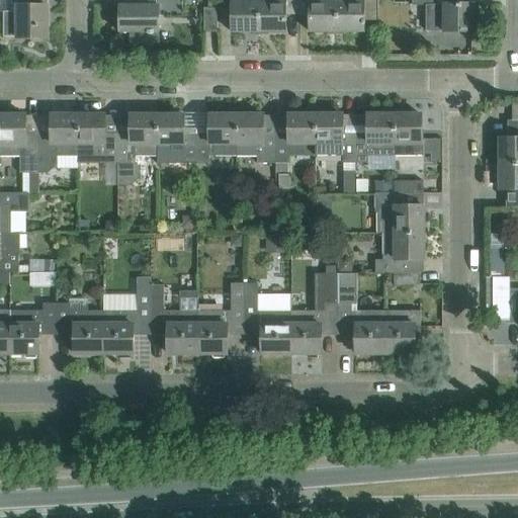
[(47,38),(47,7),(49,7),(48,0),(18,0),(18,6),(18,7),(4,7),(4,32),(18,32),(18,38),(47,38)]
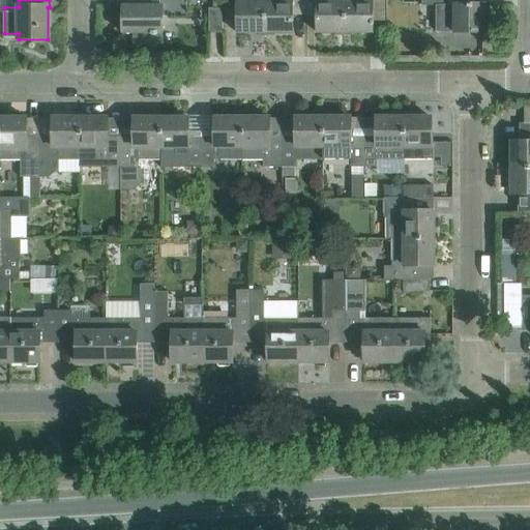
[(164,33),(164,16),(164,6),(186,6),(186,0),(136,0),(137,6),(123,6),(123,33),(134,33),(134,43),(164,43),(164,33)]
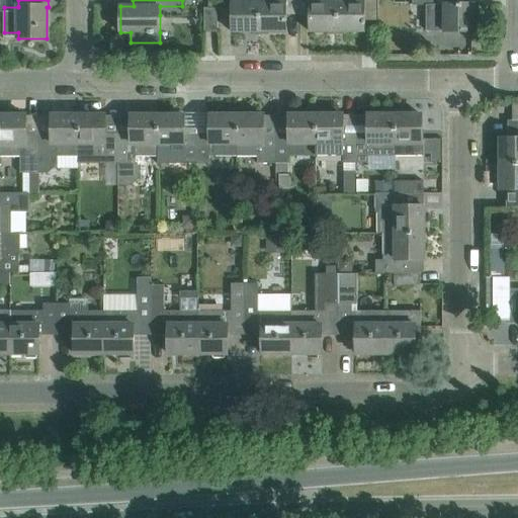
[(259,32),(258,0),(246,0),(247,1),(233,1),(233,32),(259,32)]
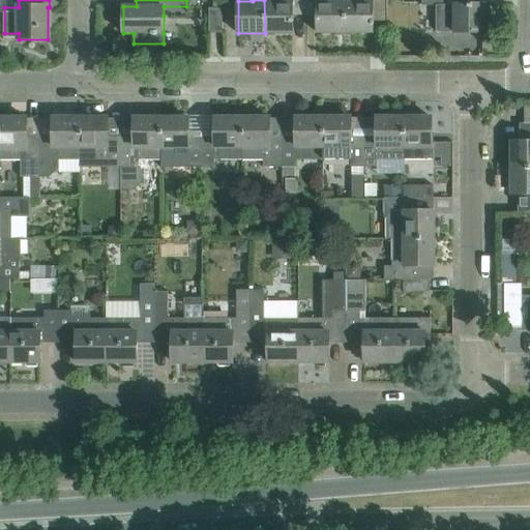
[(305,16),(304,0),(264,0),(265,33),(293,33),(293,16),(305,16)]
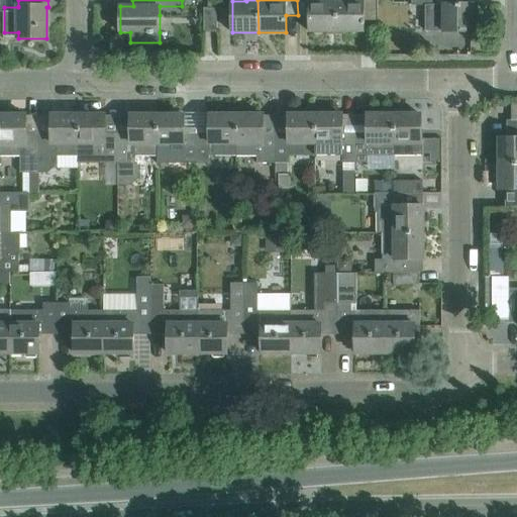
[(336,32),(336,0),(297,0),(298,15),(310,15),(310,32),(336,32)]
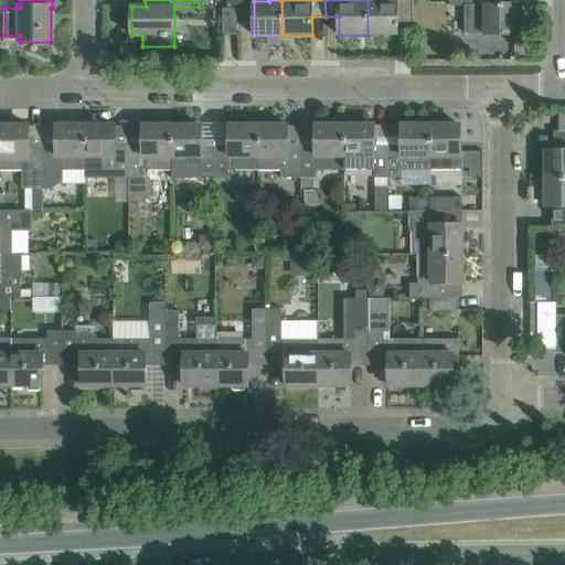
[(411,22),(411,0),(368,0),(368,35),(397,35),(397,27),(398,27),(398,22),(411,22)]
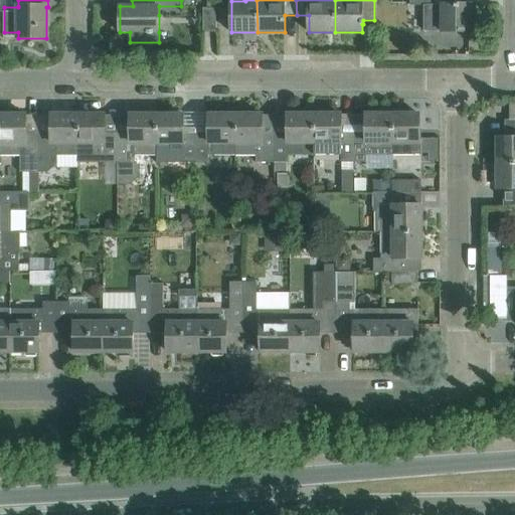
[(473,32),(473,4),(460,5),(460,0),(411,0),(412,6),(424,6),(425,34),(473,32)]
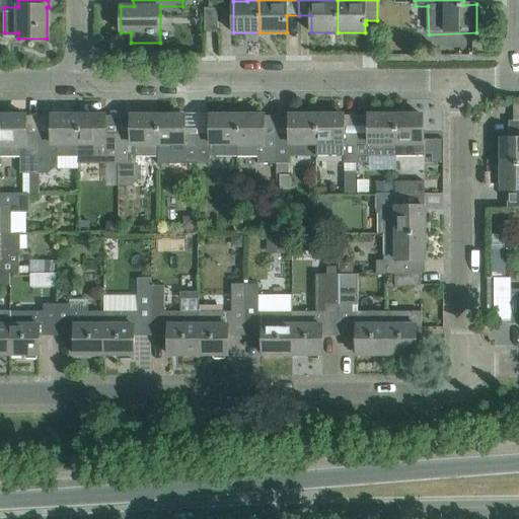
[(217,8),(205,9),(205,32),(218,31),(217,8)]
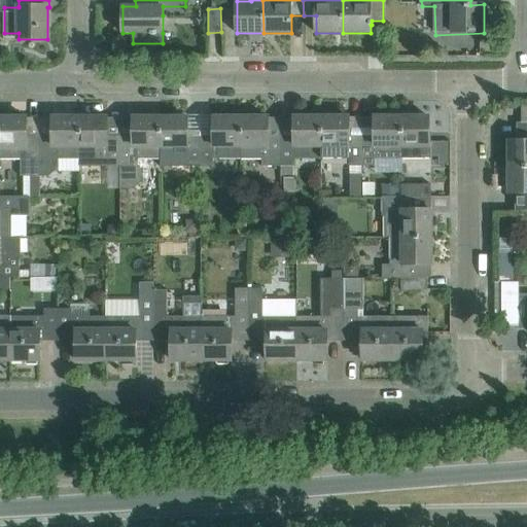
[(40,176),(40,141),(27,141),(27,117),(0,117),(0,159),(21,159),(21,176),(40,176)]
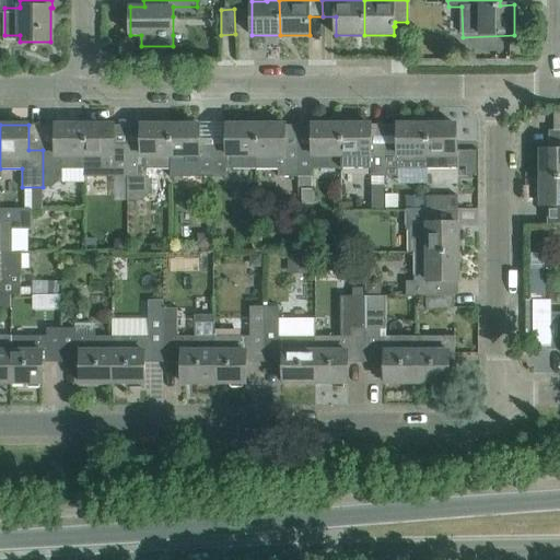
[(85,168),(85,125),(57,125),(57,150),(43,150),(43,187),(62,187),(62,168),(85,168)]
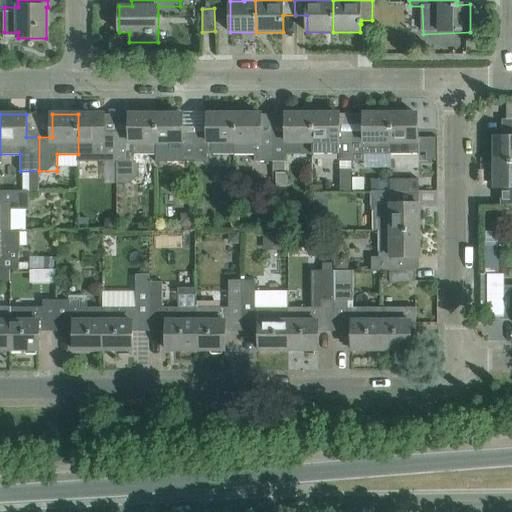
[(117,161),(117,137),(104,137),(104,114),(78,114),(78,154),(78,161),(99,161),(117,161)]
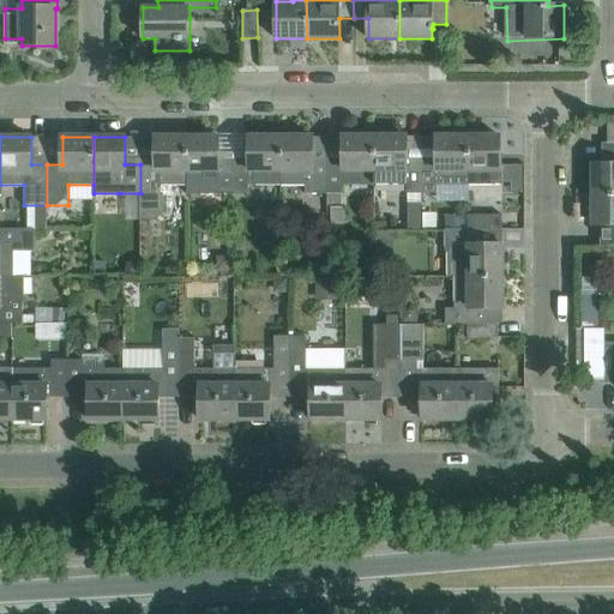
[(187,185),(187,137),(156,137),(156,164),(140,164),(140,193),(140,220),(157,220),(164,210),(166,196),(161,196),(161,185),(187,185)]
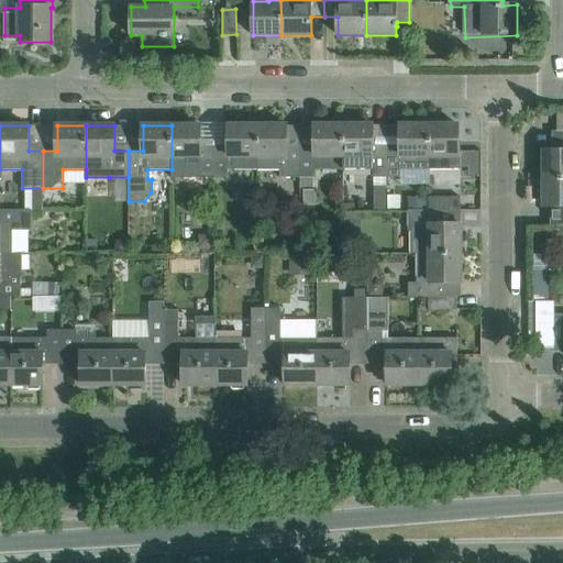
[(200,151),(201,125),(172,125),(172,169),(201,169),(201,177),(214,177),(214,151),(200,151)]
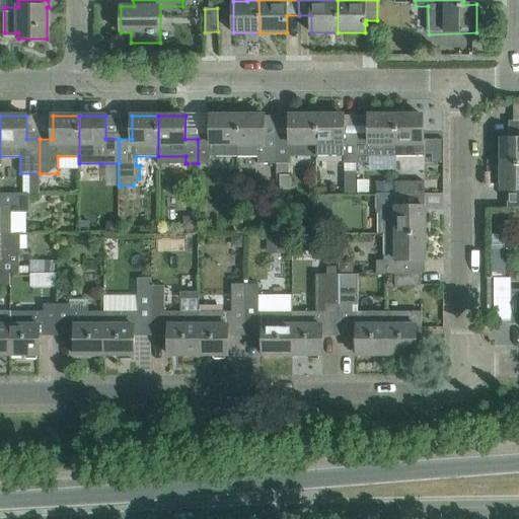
[(237,156),(238,116),(211,116),(211,139),(198,139),(198,163),(210,163),(210,156),(237,156)]
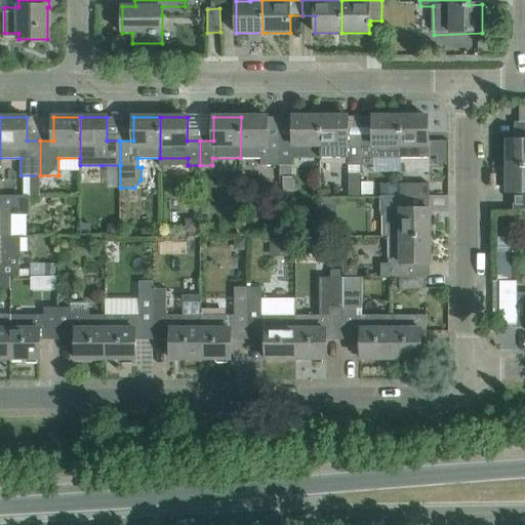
[(281,165),(281,140),(268,140),(268,117),(241,117),(240,158),(261,158),(261,165),(281,165)]
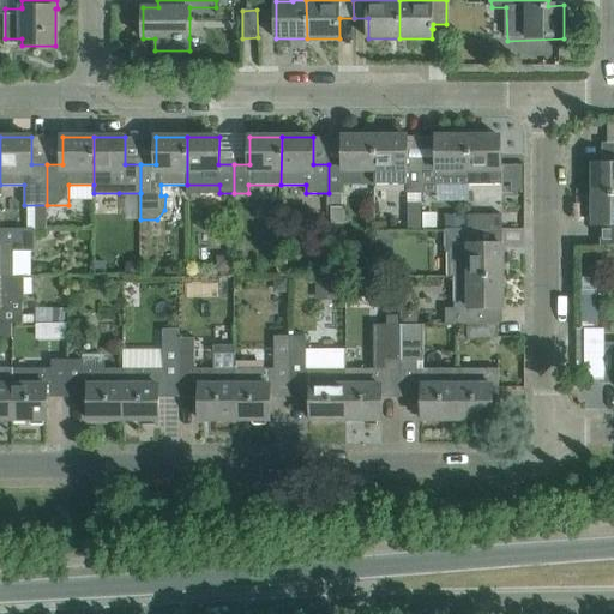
[(375,184),(375,137),(343,137),(343,164),(329,164),(329,193),(329,206),(343,206),(343,185),(375,184)]
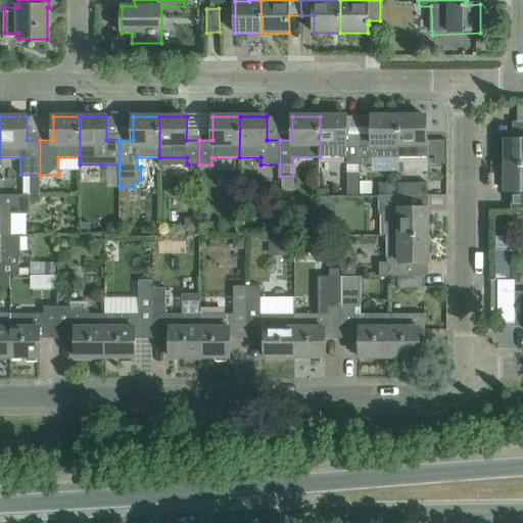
[(360,164),(360,139),(346,139),(346,116),(320,116),(320,156),(346,156),(347,164),(360,164)]
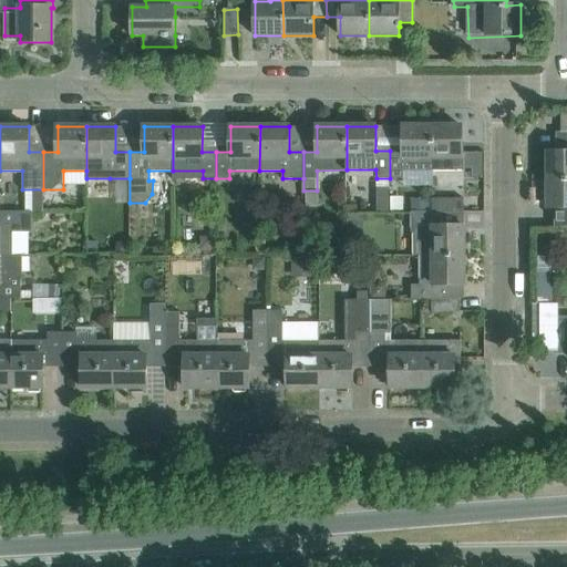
[(433,171),(433,126),(403,126),(403,151),(390,151),(390,178),(403,178),(403,169),(433,171)]
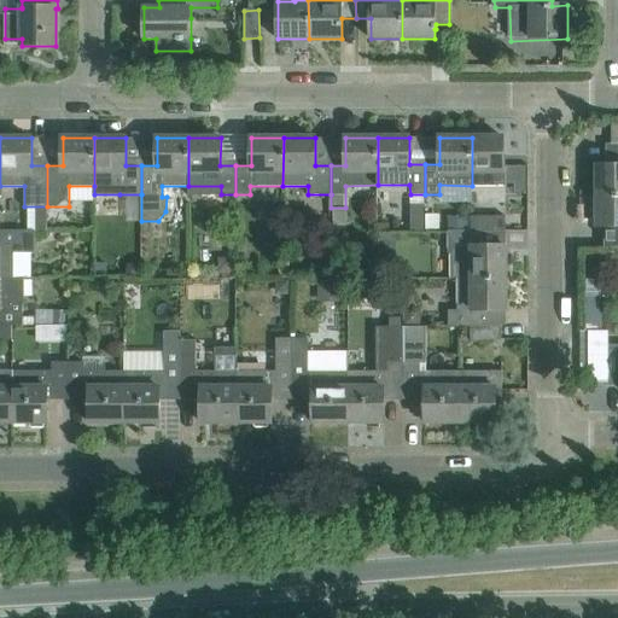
[(503,164),(503,138),(472,138),(472,186),(506,186),(506,164),(503,164)]
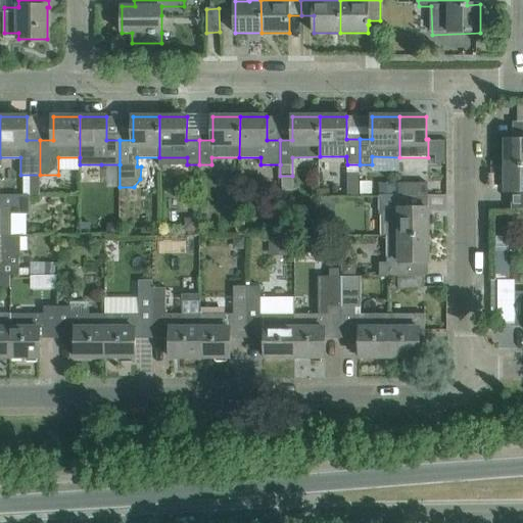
[(522,122),(513,122),(513,123),(517,123),(517,140),(505,140),(505,167),(522,165),(522,122)]
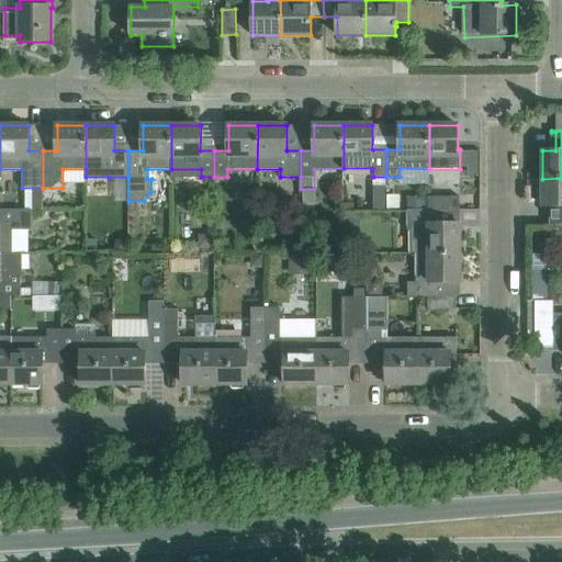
[(561,178),(542,179),(543,206),(552,206),(552,225),(561,225),(561,178)]
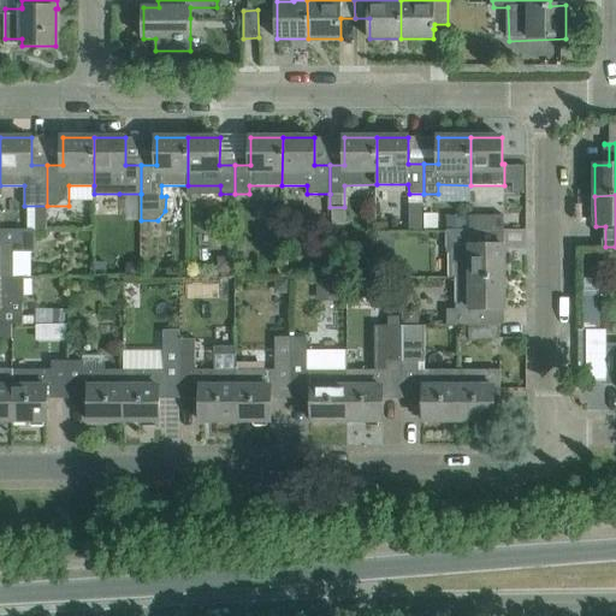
[(424,205),(410,205),(410,229),(424,229),(424,205)]
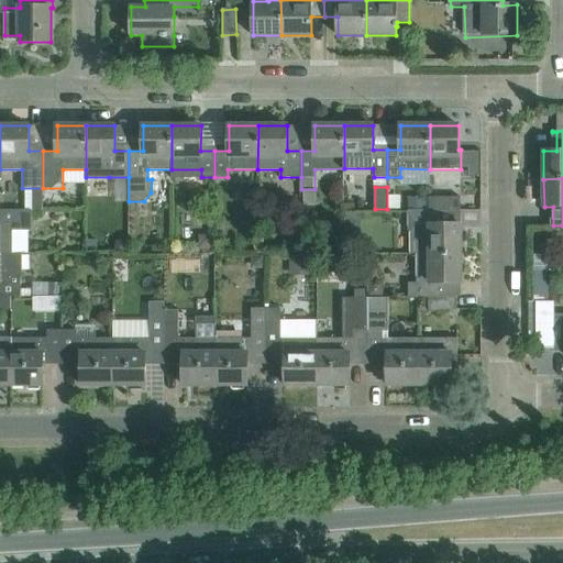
[(318,190),(306,190),(306,206),(318,206),(318,190)]
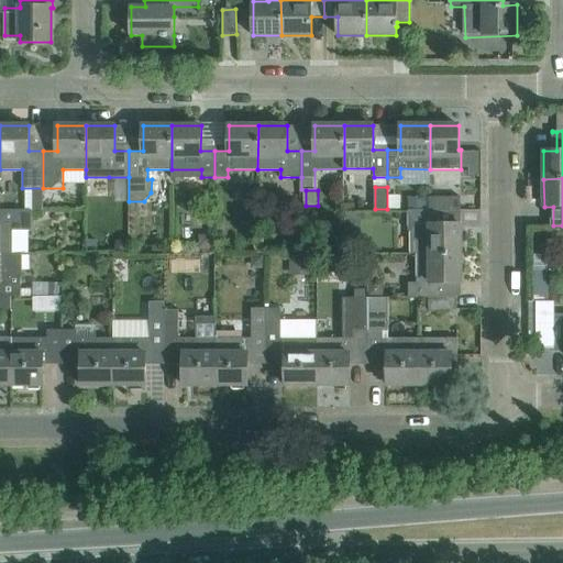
[(427,197),(408,197),(408,209),(427,209),(427,197)]
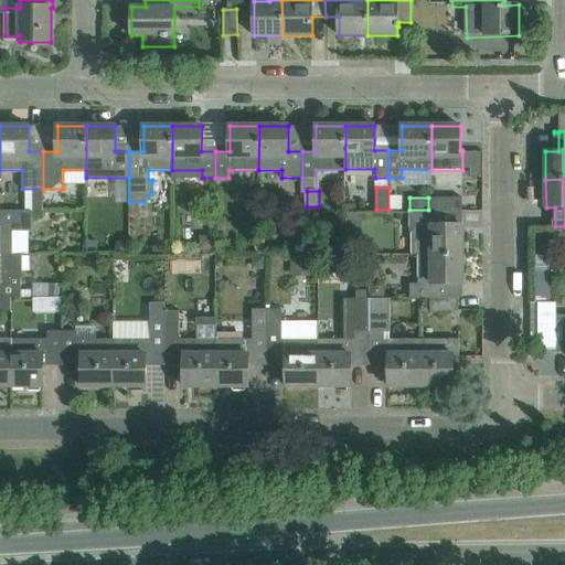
[(462,211),(462,198),(430,198),(430,210),(430,211),(437,211),(462,211)]
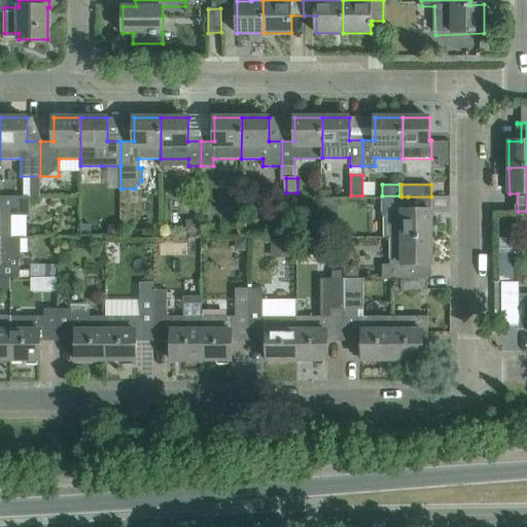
[(31,214),(31,196),(0,196),(0,237),(12,237),(12,236),(11,214),(31,214)]
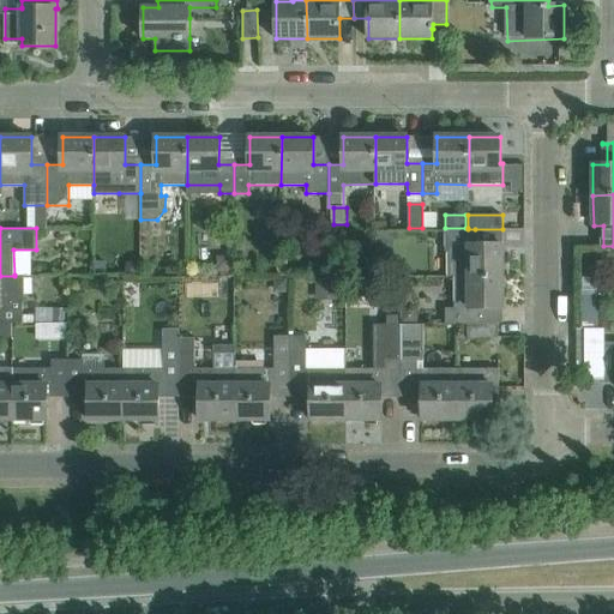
[(503,276),(503,245),(475,245),(475,229),(468,229),(468,228),(445,228),(445,252),(456,252),(456,276),(503,276)]
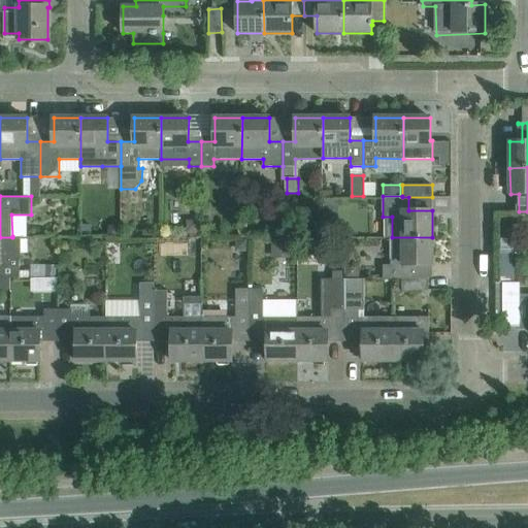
[(339,199),(325,199),(325,219),(324,226),(332,226),(332,219),(339,219),(339,199)]
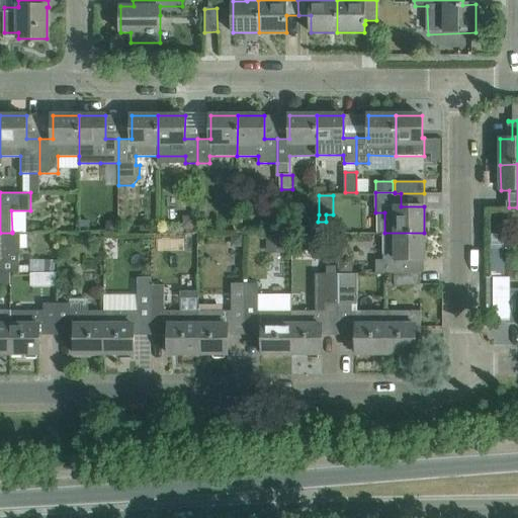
[(196,216),(182,216),(182,229),(196,229),(196,216)]
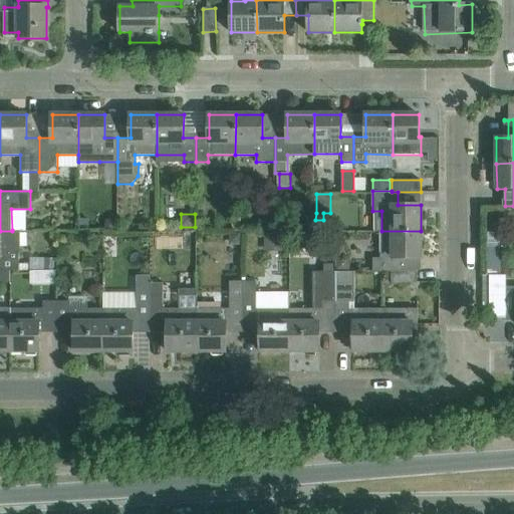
[(242,216),(233,216),(233,229),(242,229),(242,216)]
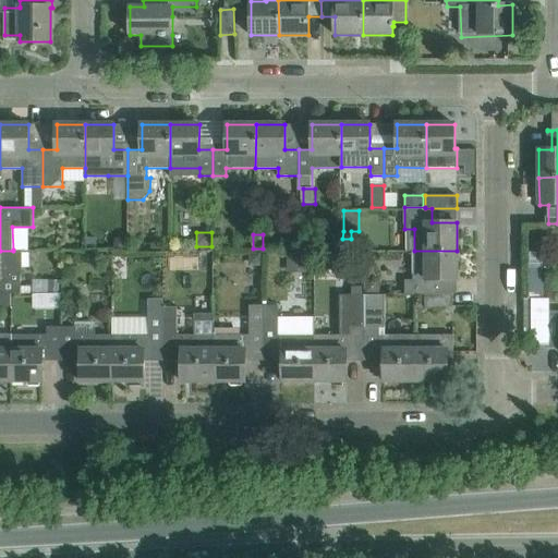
[(116,241),(114,243),(116,245),(117,247),(118,250),(120,250),(122,250),(124,250),(126,247),(128,245),(128,243),(128,241),(126,239),(124,238),(122,237),(120,237),(118,238),(117,239),(116,241)]
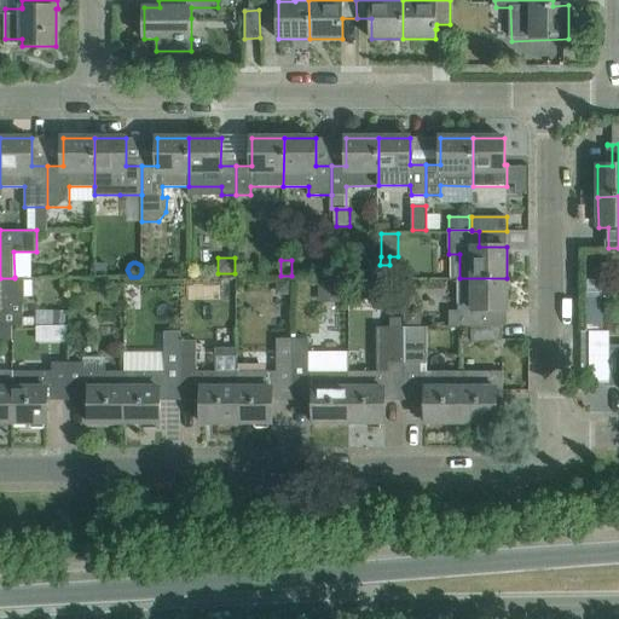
[(330,265),(313,265),(313,277),(330,277),(330,265)]
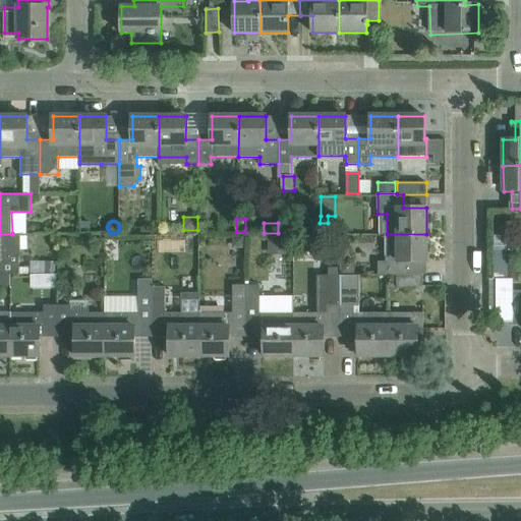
[(20,256),(20,233),(12,233),(12,234),(0,234),(0,273),(10,273),(19,273),(19,256),(20,256)]
